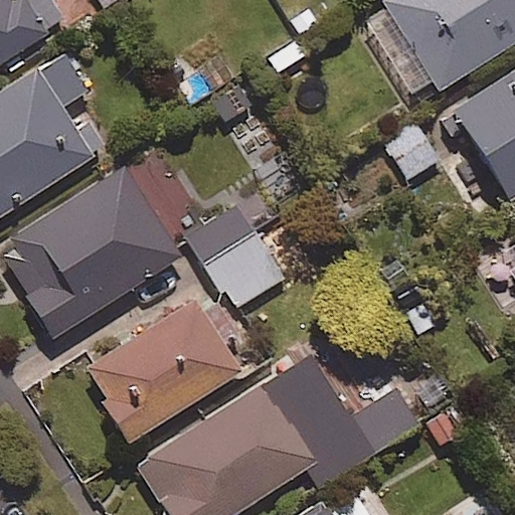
[(0,0),(0,69),(51,36),(48,32),(64,21),(50,0),(12,0),(11,1),(9,0),(0,0)]
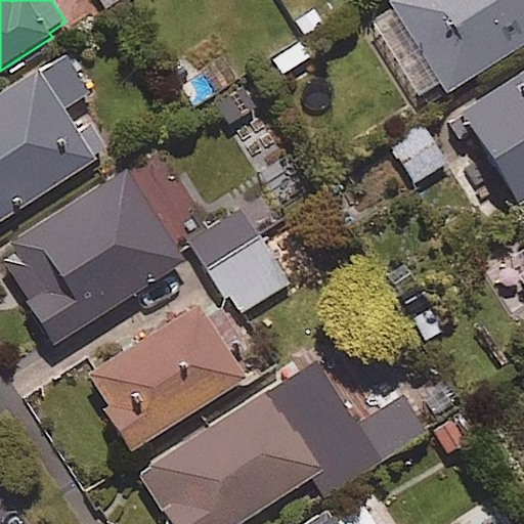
[(447,95),(523,45),(523,0),(394,0),(389,4),(447,95)]
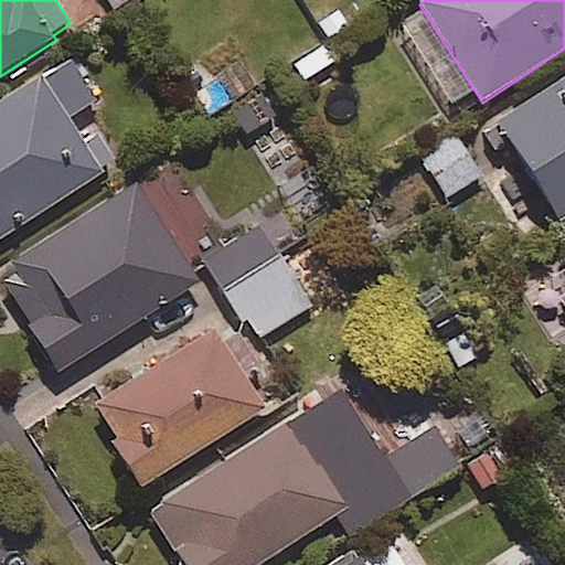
[(70,118),(96,100),(71,60),(0,104),(0,238),(116,166),(96,134),(84,141),(70,118)]
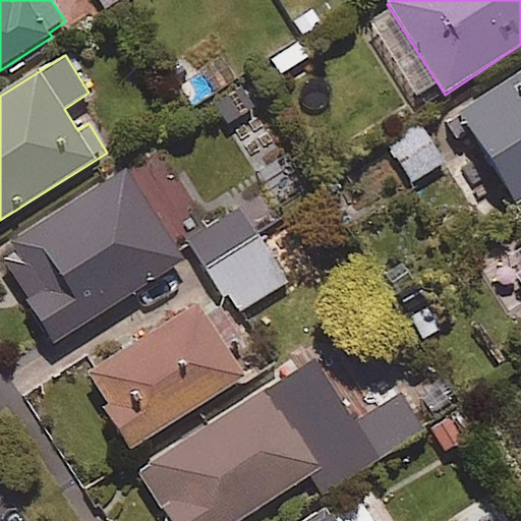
[(520,203),(520,72),(458,113),(517,206),(520,203)]
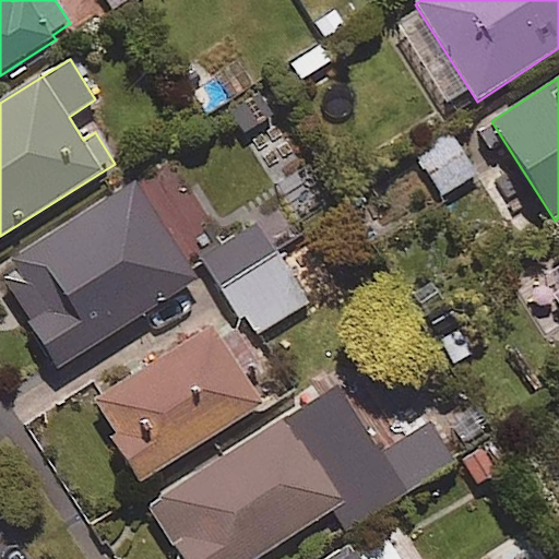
[(476,175),(451,137),(416,159),(441,198),(476,175)]
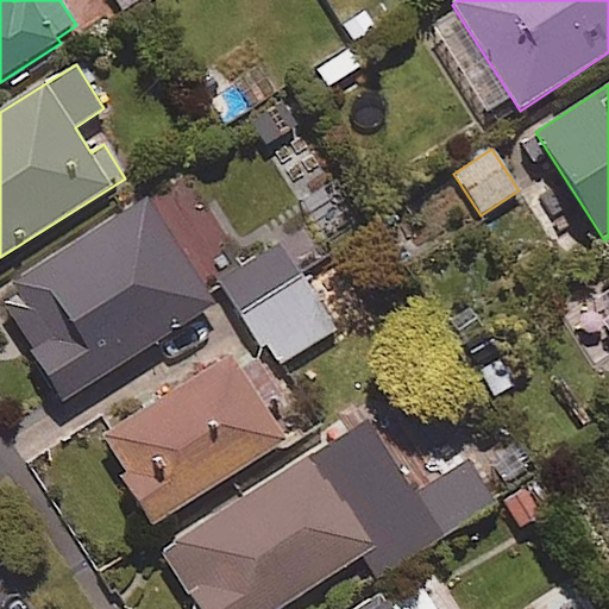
[(214,306),(146,200),(0,293),(0,307),(62,403),(214,306)]
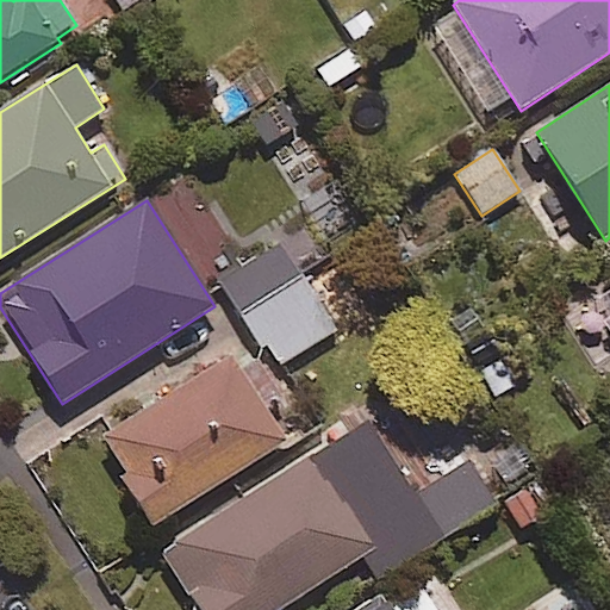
[(334,330),(281,244),(219,284),(273,369),(334,330)]
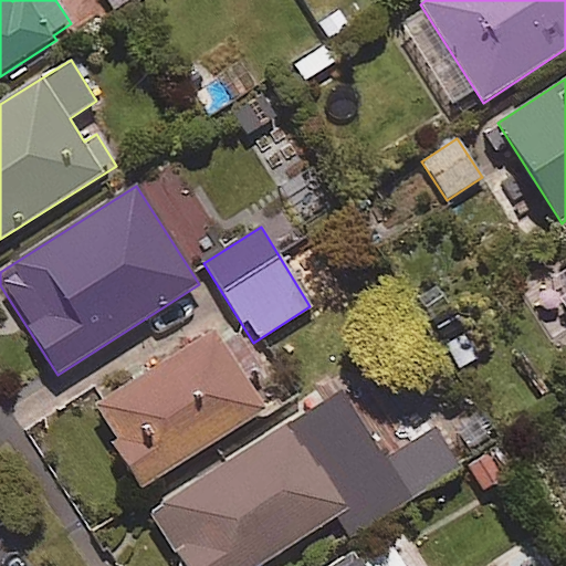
[(224,349),(212,331),(91,406),(142,488),(265,410),(247,379),(260,370),(241,339),(224,349)]
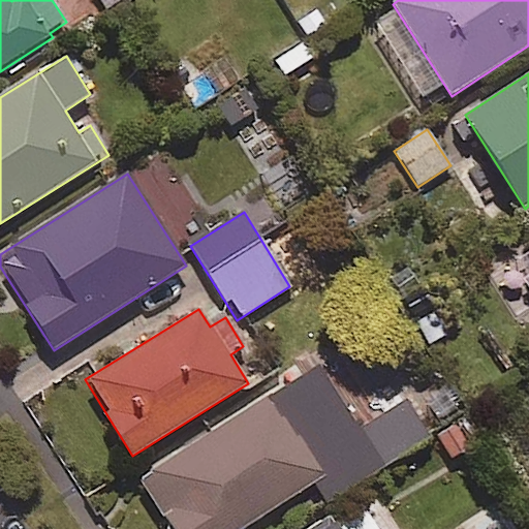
[(244,528),(315,484),(328,504),(427,440),(404,404),(351,438),(330,404),(297,426),(275,392),(139,479),(172,528),(244,528)]
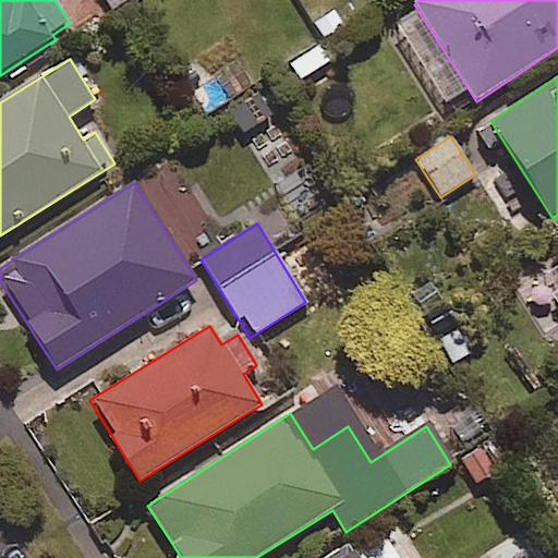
All buildings are outlined.
